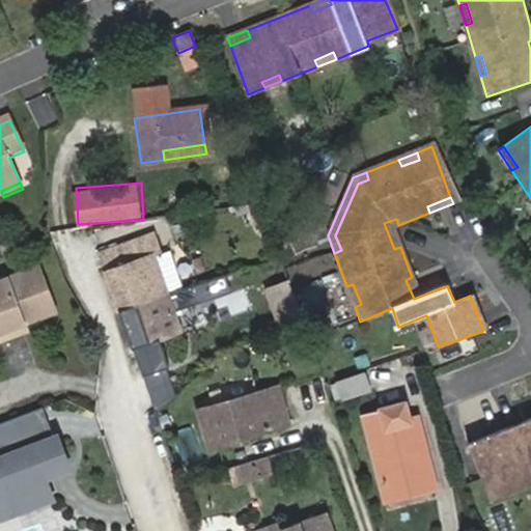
[(392,227),(398,225),(396,219),(384,223),(394,249),(400,247),(392,227)]
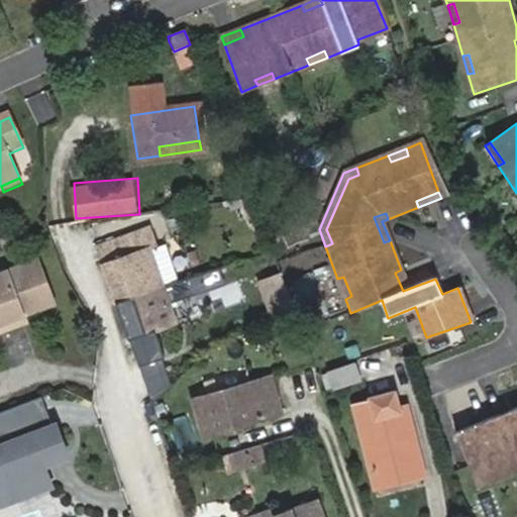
[(147,251),(150,250),(154,249),(147,231),(95,249),(126,340),(173,324),(161,290),(174,285),(172,280),(163,283),(159,284),(147,251)]
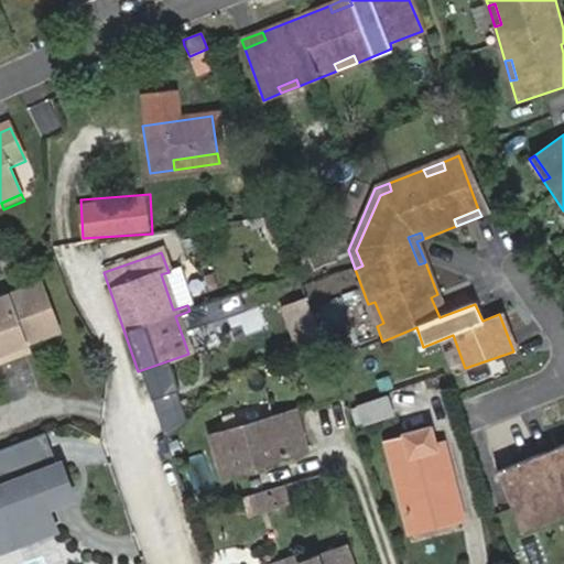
[(177,308),(164,273),(161,274),(173,310),(177,308)]
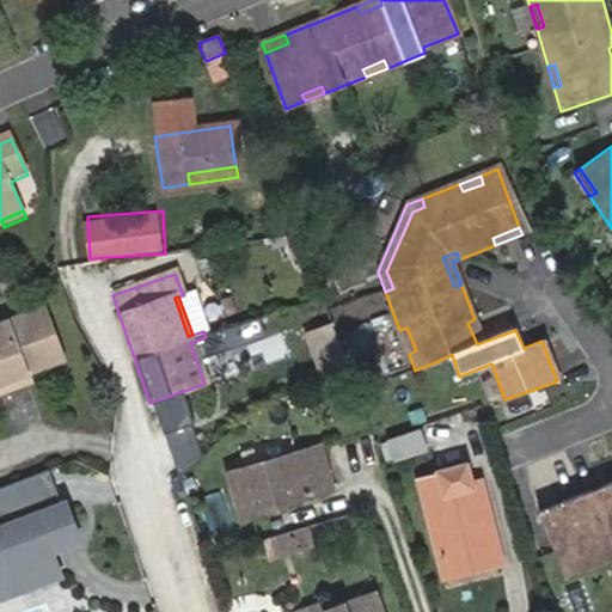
[(0,329),(0,387),(7,385),(6,379),(17,375),(18,380),(56,366),(37,316),(0,329)]
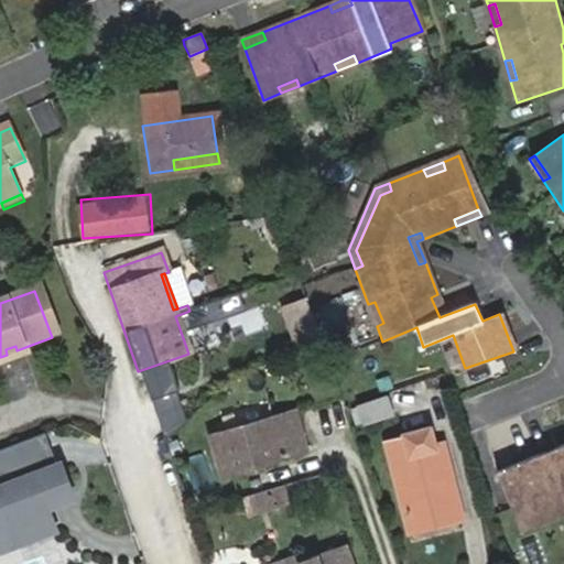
[(437,295),(437,294),(431,297),(440,317),(445,315),(437,295)]
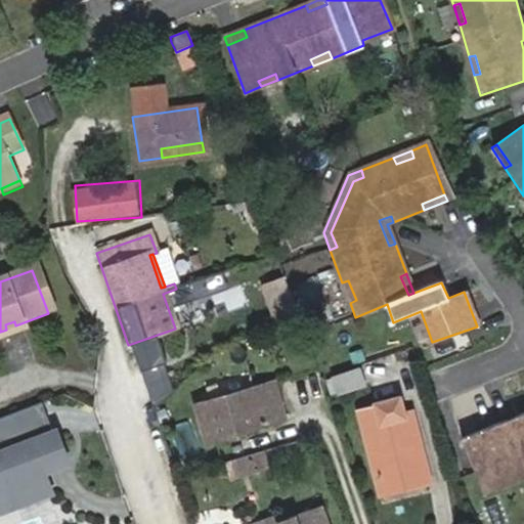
[(348,280),(342,282),(350,303),(356,300),(348,280)]
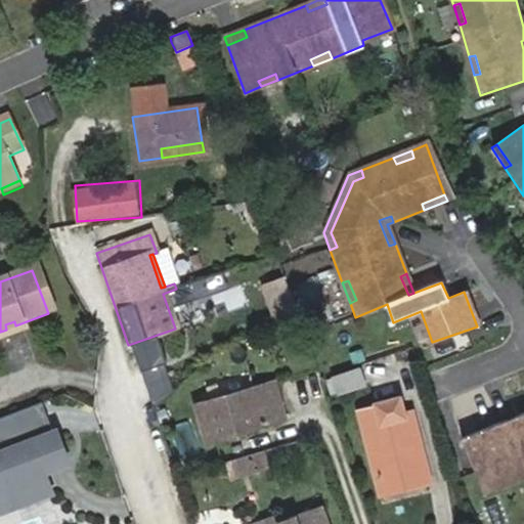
[(258,337),(295,319),(286,302),(249,319),(258,337)]
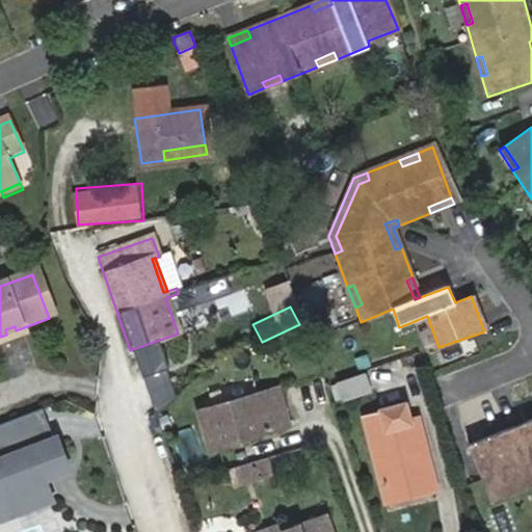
[(6,335),(0,337),(0,346),(20,339),(16,330),(15,326),(5,329),(6,335)]
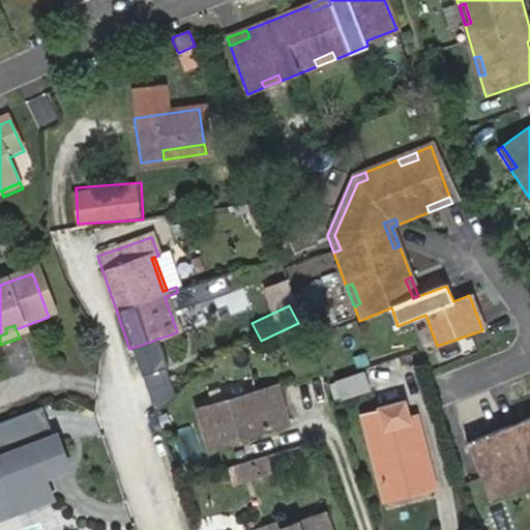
[(330,383),(336,402),(374,389),(367,371),(330,383)]
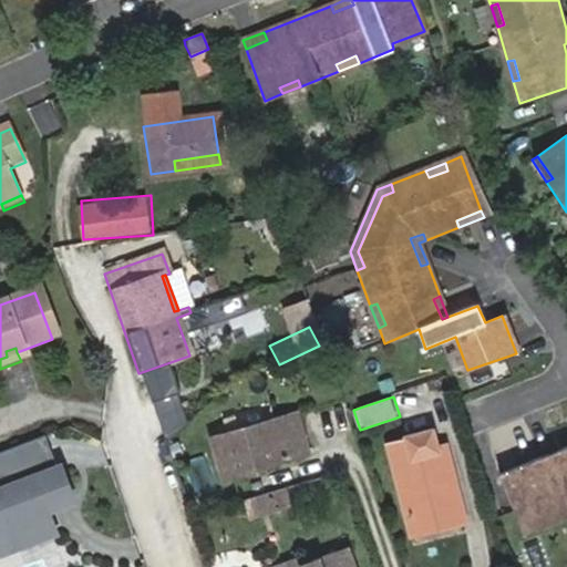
[(210,439),(224,480),(307,453),(295,413),(210,439)]
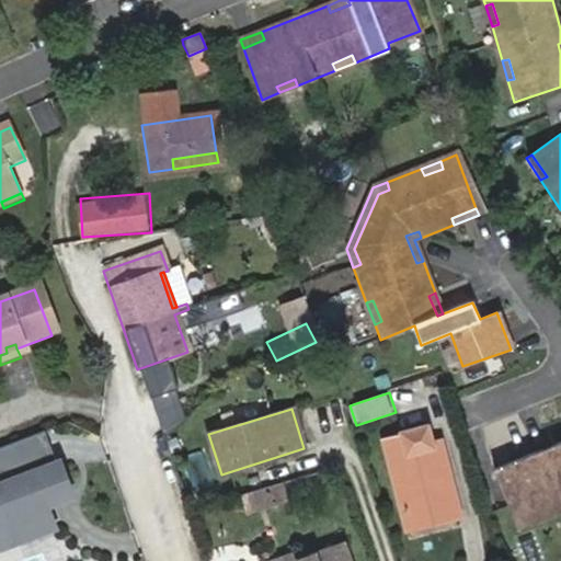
[(388,446),(414,530),(462,516),(439,445),(434,447),(427,428),(402,434),(404,439),(388,446)]
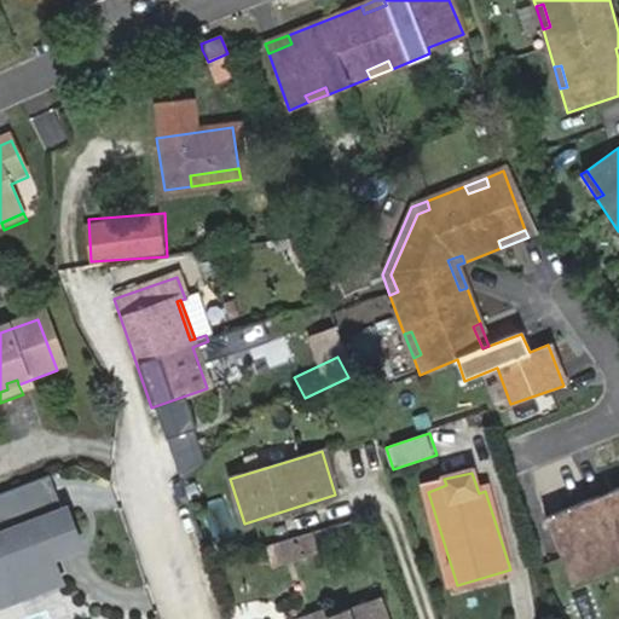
[(618,487),(615,490),(618,497),(595,505),(593,498),(570,508),(572,515),(548,525),(571,582),(589,574),(585,568),(609,559),(612,565),(618,562),(618,487)]
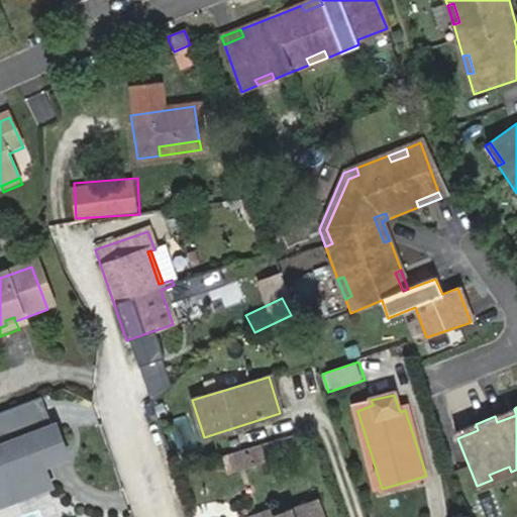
[(516,415),(514,409),(495,416),(497,422),(516,415)]
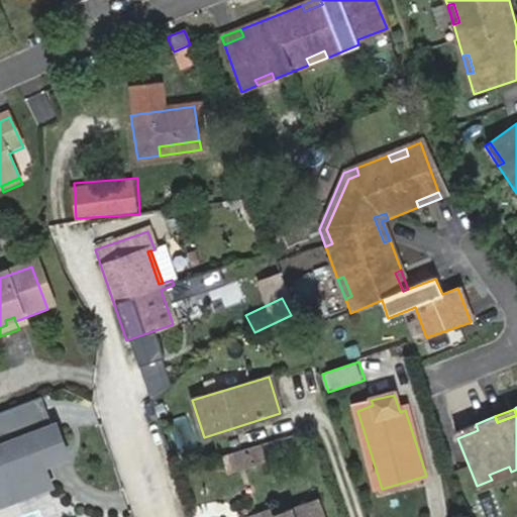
[(455,432),(457,438),(478,430),(476,424),(455,432)]
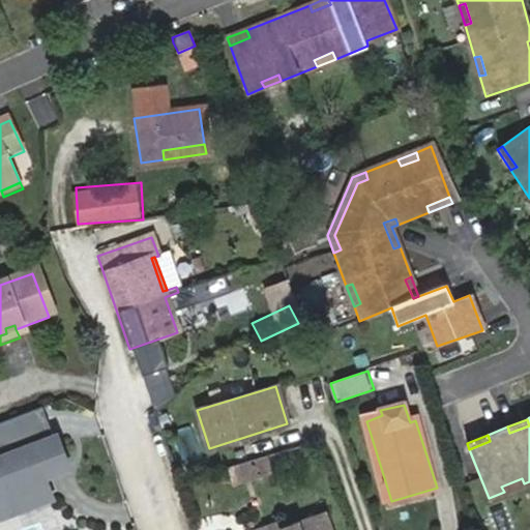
[(53,437),(0,458),(0,505),(46,488),(41,478),(65,469),(53,437)]
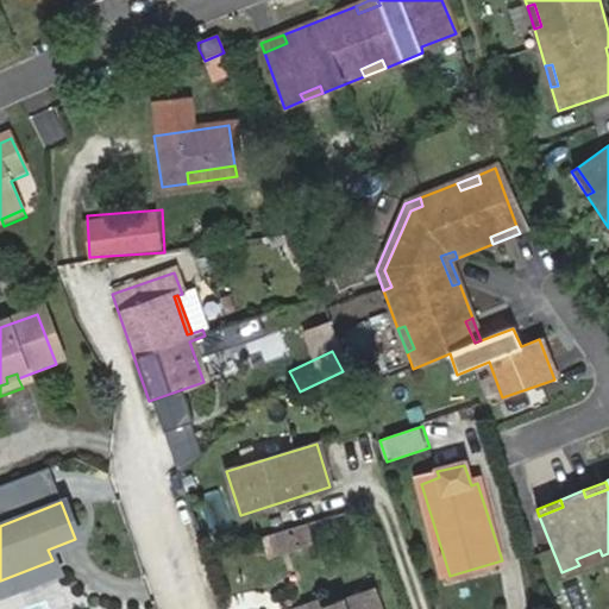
[(306,522),(262,539),(268,559),(313,542),(306,522)]
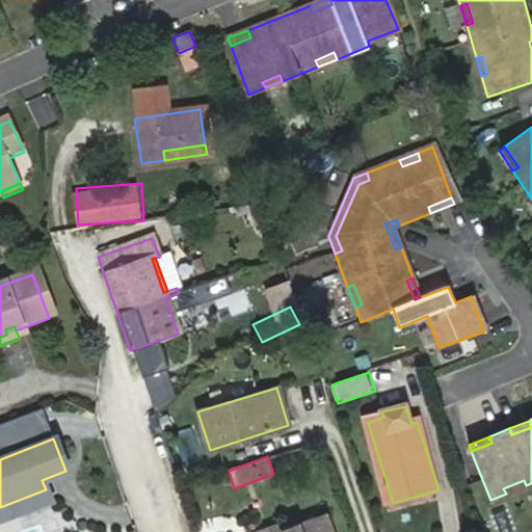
[(506,494),(526,485),(524,480),(503,488),(506,494)]
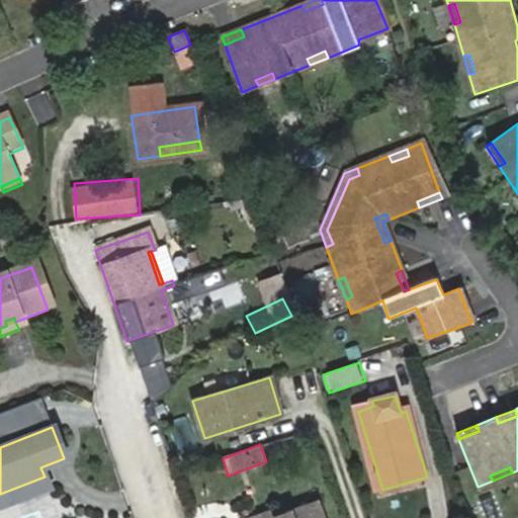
[(0,494),(0,506),(1,508),(50,490),(45,477),(0,494)]
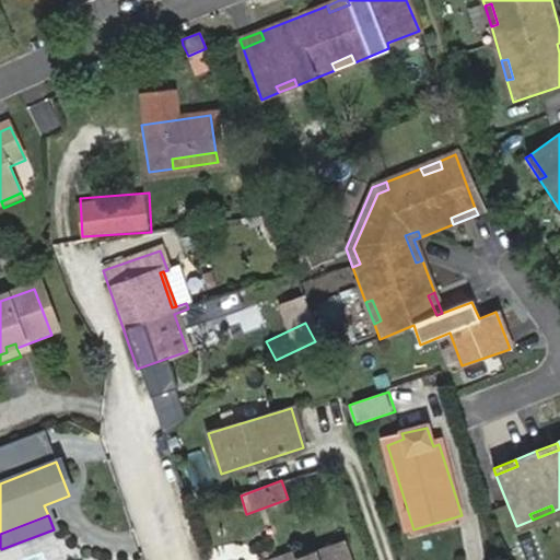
[(307,559),(305,559),(354,559),(346,537),(304,552),(307,559)]
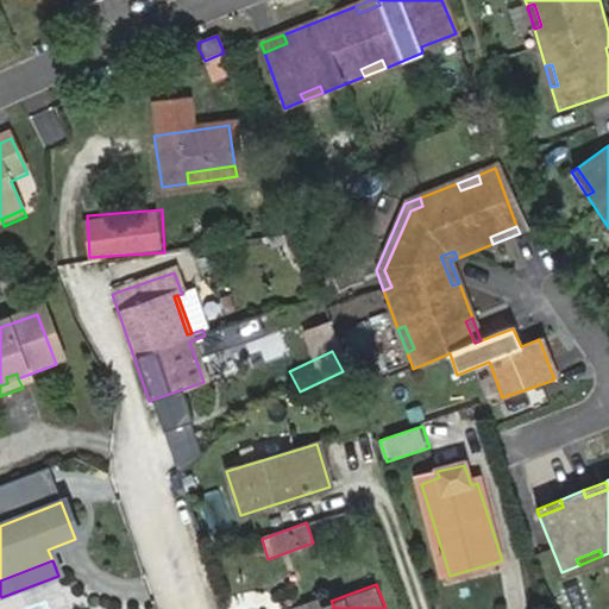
[(331,601),(333,596),(297,608),(332,608),(334,608),(331,601)]
